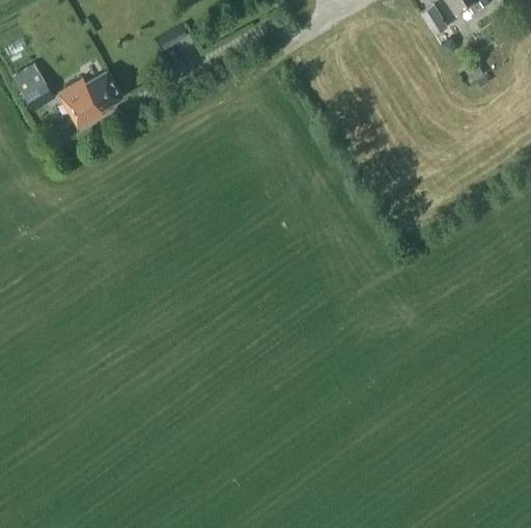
[(488,4),(485,0),(444,0),(455,18),(469,9),(472,15),(488,4)]
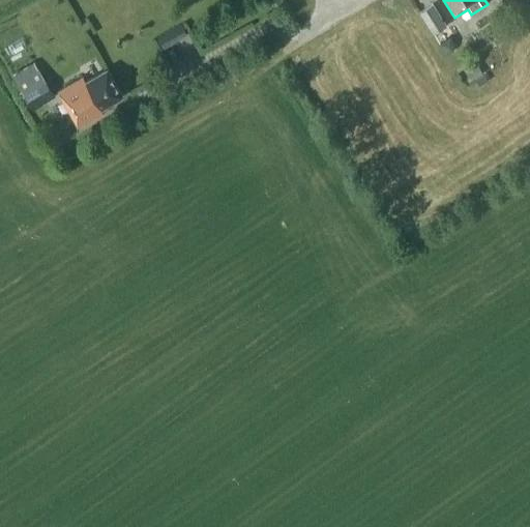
[(420,15),(434,35),(446,28),(433,6),(420,15)]
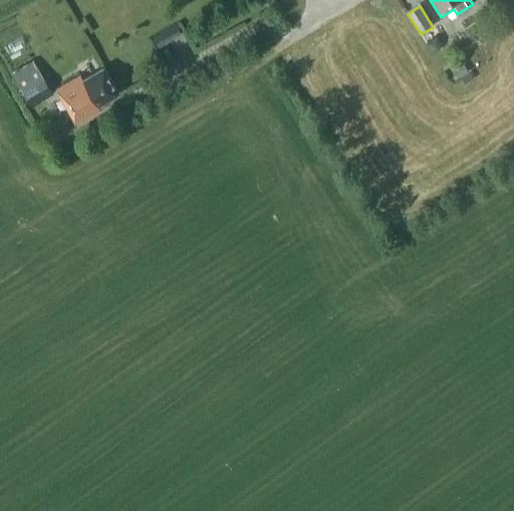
[(181,25),(157,36),(161,45),(186,33),(181,25)]
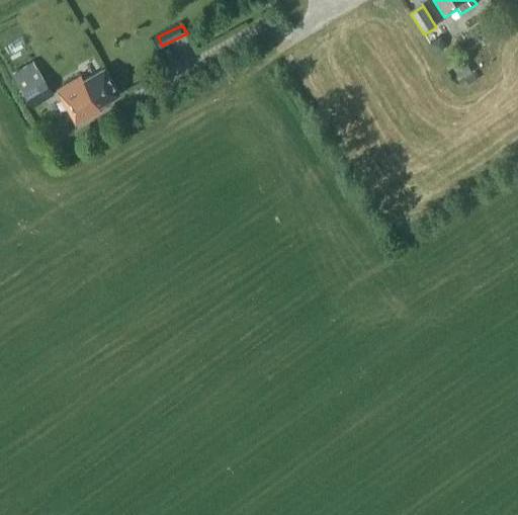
[(442,52),(444,46),(440,38),(429,46),(436,57),(442,52)]
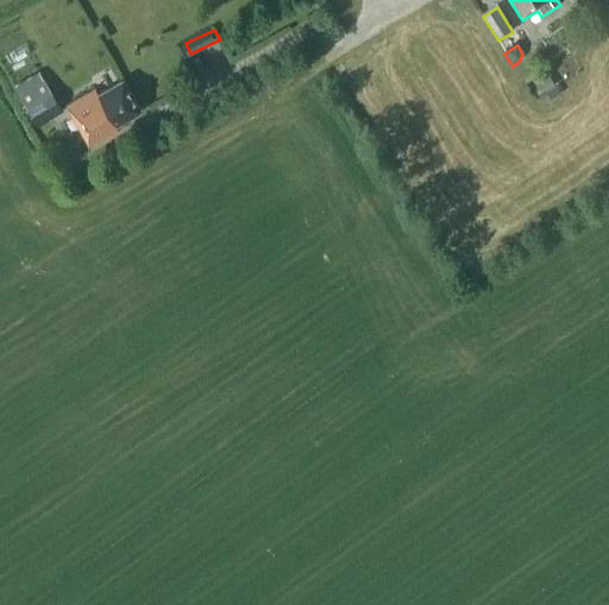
[(17,94),(22,102),(38,128),(63,112),(43,79),(17,94)]
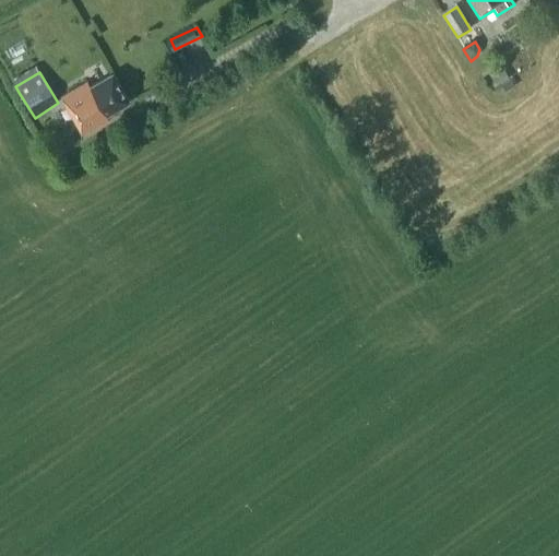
[(61,98),(83,135),(109,121),(106,117),(129,104),(113,75),(91,89),(87,83),(61,98)]
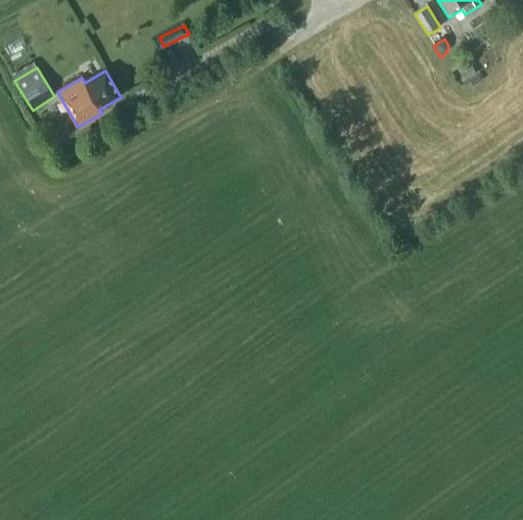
All buildings are outlined.
